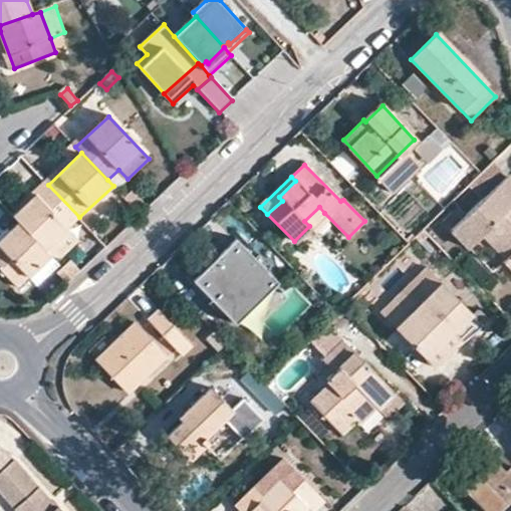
[(468,249),(482,235),(504,259),(501,262),(510,271),(510,183),(505,178),(450,231),(468,249)]
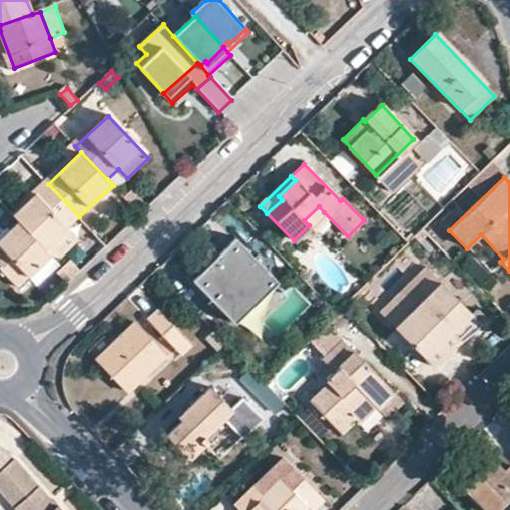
[(45,248),(79,216),(48,184),(15,216),(21,223),(45,248)]
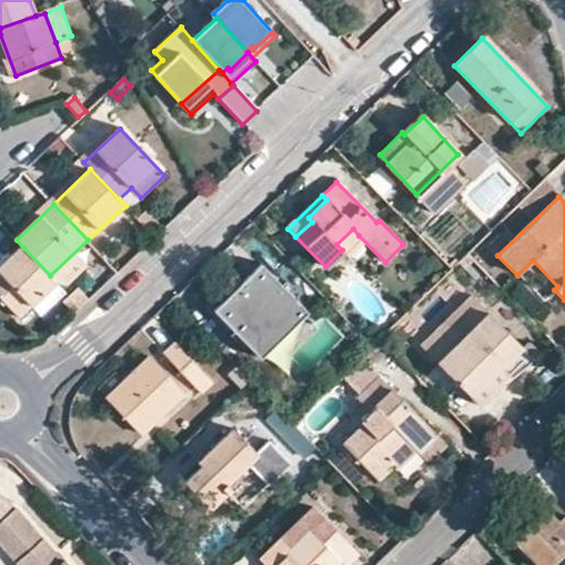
[(336,244),(342,250),(359,235),(353,229),(336,244)]
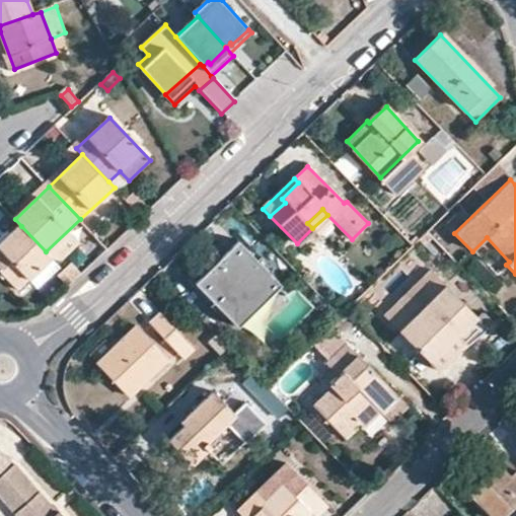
[(21,226),(0,245),(0,249),(28,280),(52,259),(46,251),(21,226)]
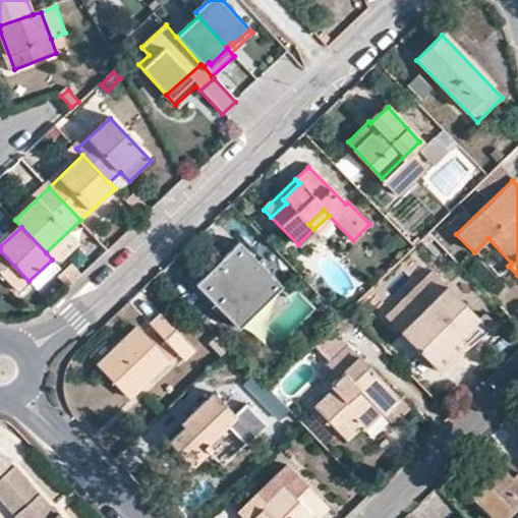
[(199,289),(237,327),(278,287),(236,245),(221,260),(226,263),(199,289)]
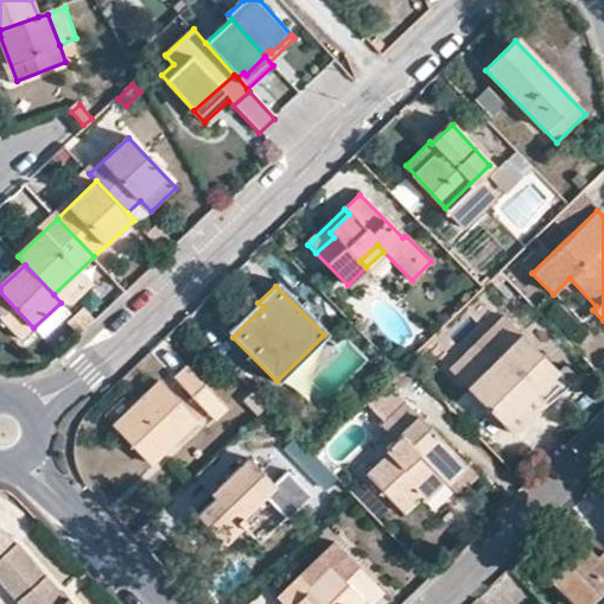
[(264,306),(258,303),(228,332),(233,337),(264,306)]
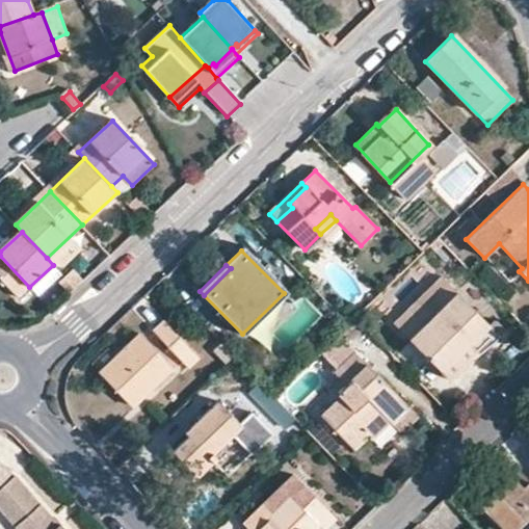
[(469,346),(486,327),(439,278),(394,321),(451,379),(476,353),(469,346)]
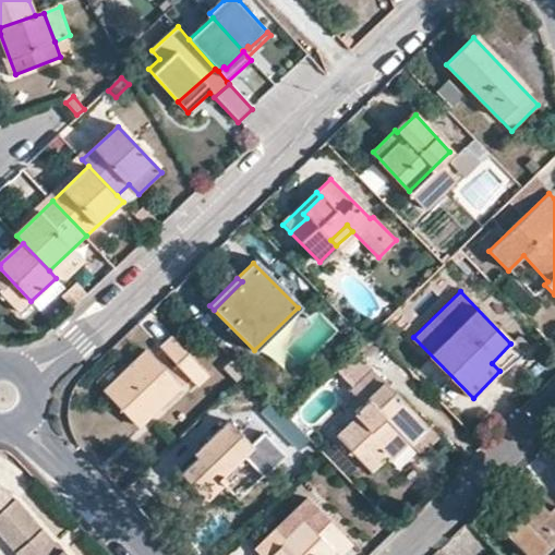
[(171,336),(159,347),(197,386),(208,375),(171,336)]
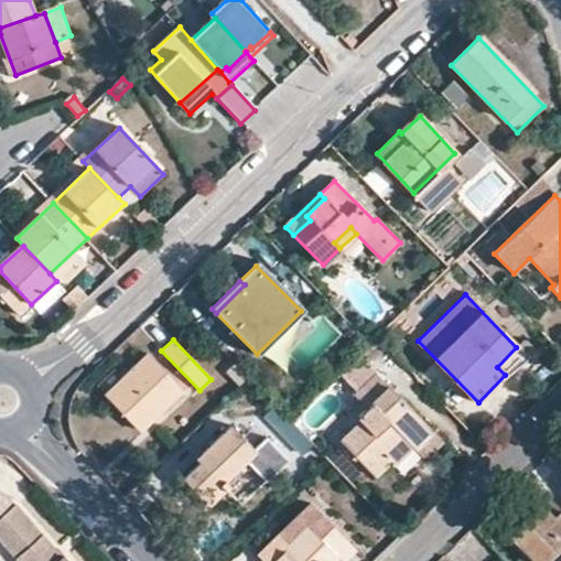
[(182,389),(149,355),(106,397),(139,430),(182,389)]
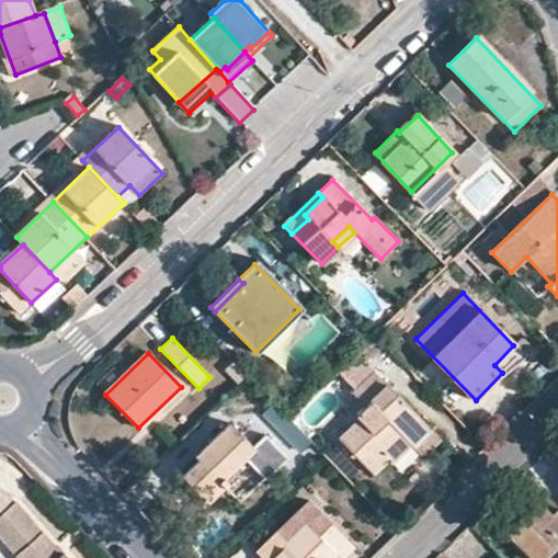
[(366,407),(355,417),(359,420),(341,439),(373,473),(387,460),(383,456),(403,436),(410,444),(413,447),(431,430),(374,372),(352,394),(366,407)]
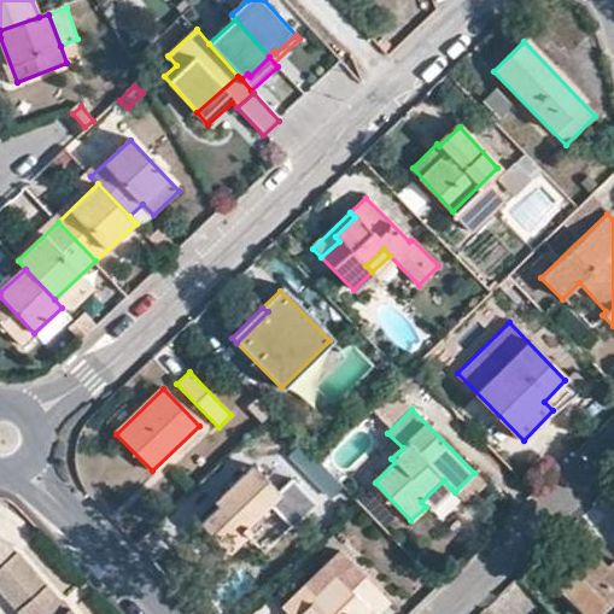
[(263,478),(252,466),(214,503),(217,508),(200,525),(227,553),(246,534),(241,530),(267,504),(290,527),(315,503),(279,465),(263,478)]
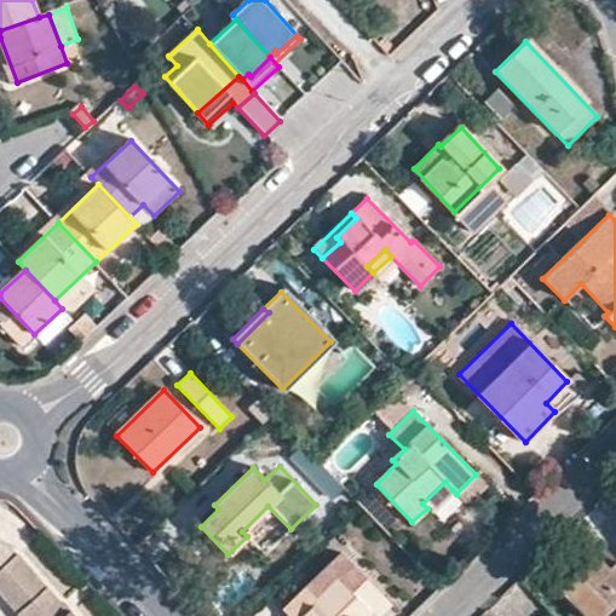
[(427,508),(431,512),(453,490),(445,482),(422,504),(427,508)]
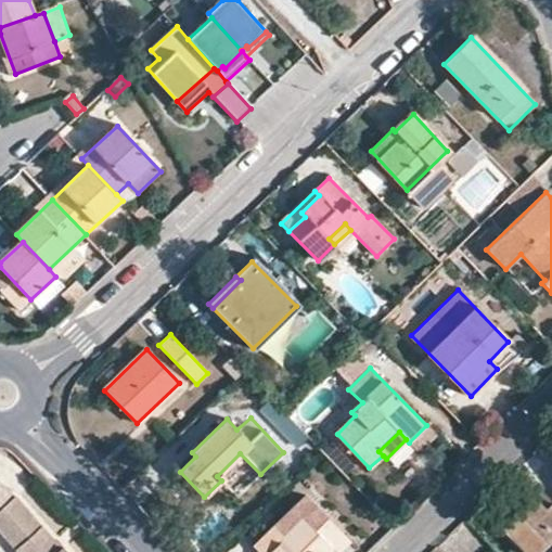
[(59,547),(63,543),(17,492),(14,493),(0,476),(0,526),(22,551),(73,551),(72,550),(71,551),(62,551),(59,547)]
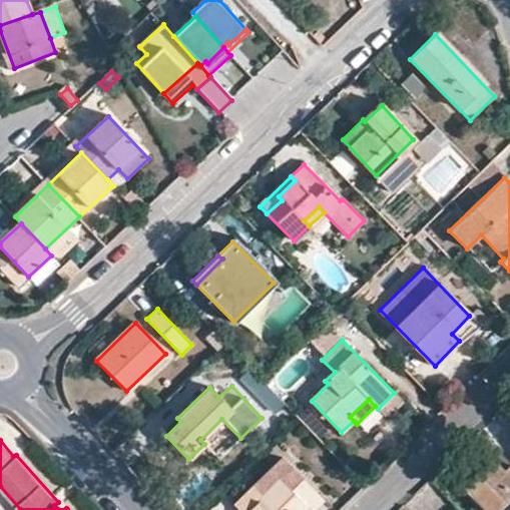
[(498,452),(491,459),(502,470),(509,463),(498,452)]
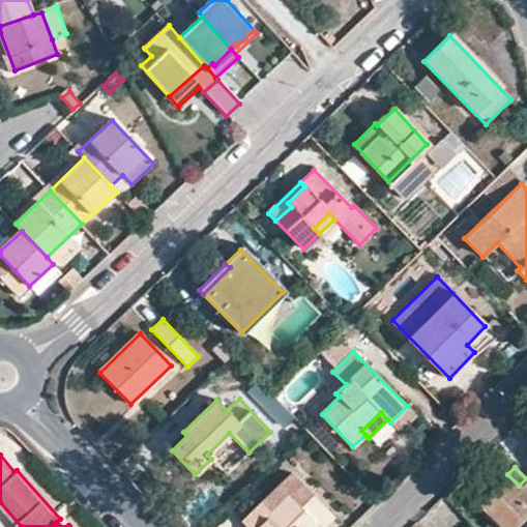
[(258,526),(290,498),(287,495),(299,484),(289,473),(238,523),(241,526),(258,526)]
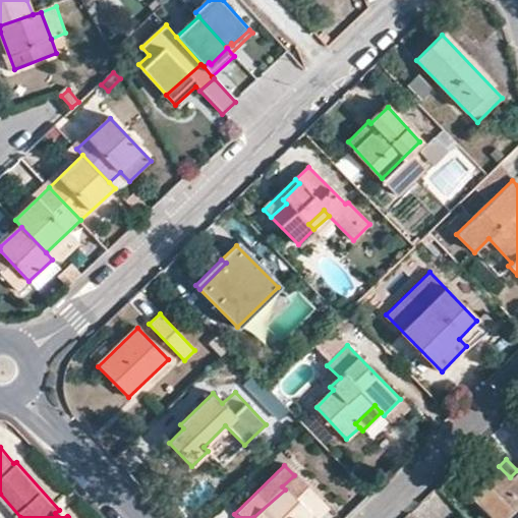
[(503,517),(517,505),(517,470),(510,477),(499,466),(470,494),(495,517),(503,517)]
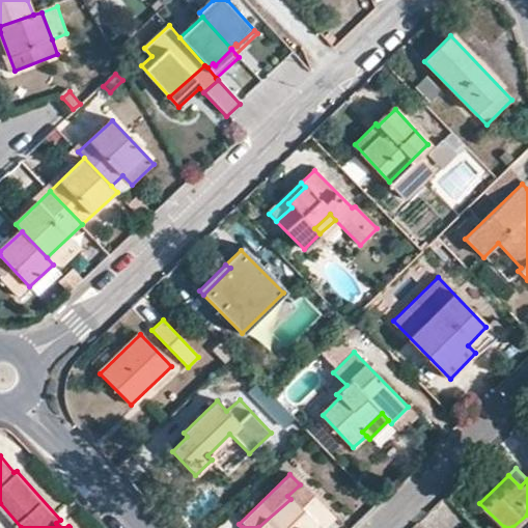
[(287,496),(290,499),(258,527),(314,527),(317,525),(321,527),(325,527),(333,519),(300,484),(287,496)]
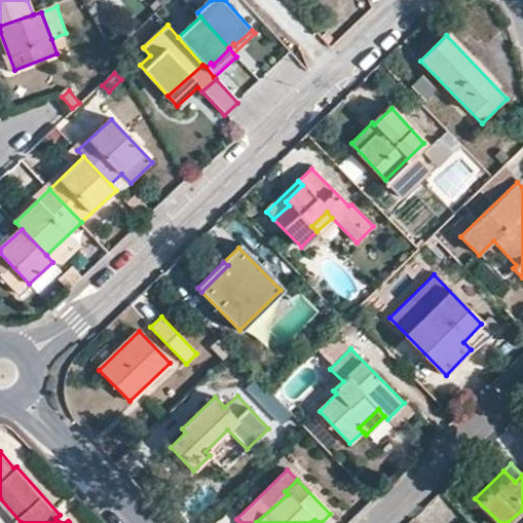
[(67,522),(68,521),(63,513),(60,515),(55,518),(59,522),(67,522)]
